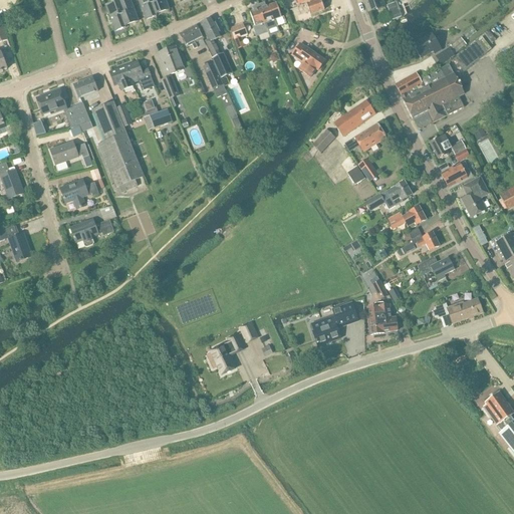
[(123,24),(137,19),(138,22),(139,22),(135,12),(135,10),(130,0),(118,0),(119,1),(119,2),(124,14),(119,15),(123,24)]
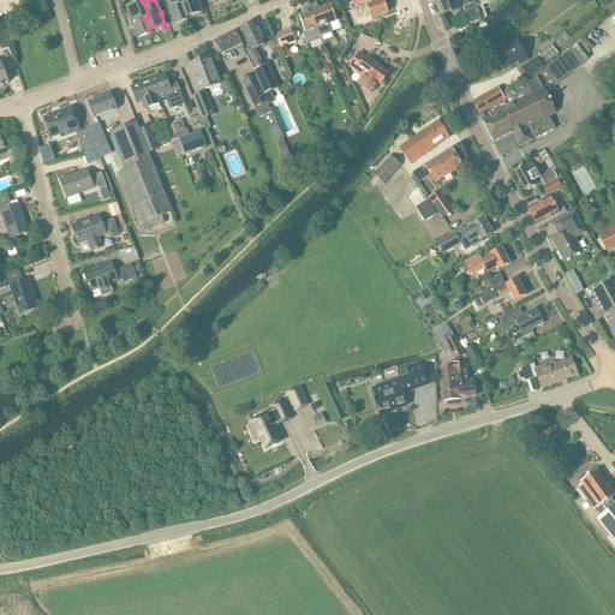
[(184,0),(166,0),(169,9),(171,13),(175,24),(187,21),(185,15),(185,16),(180,5),(185,3),(184,0)]
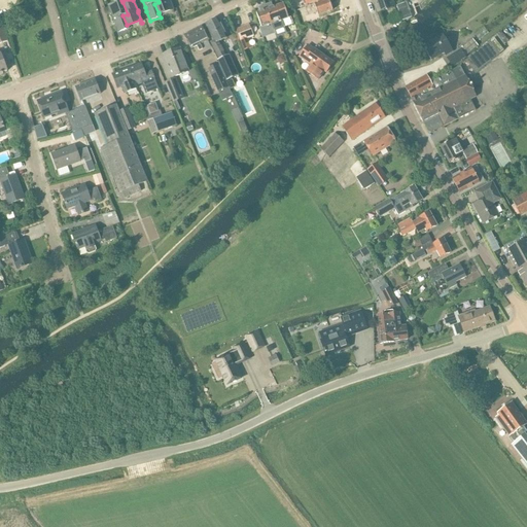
[(157,0),(159,2),(154,4),(159,13),(159,12),(172,8),(173,10),(170,1),(169,0),(157,0)]
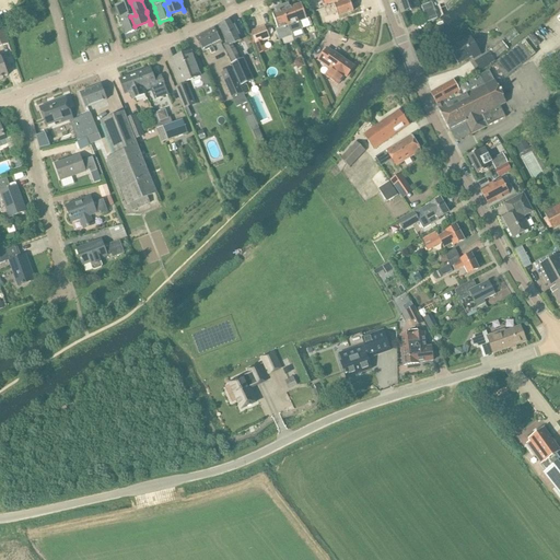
[(338,16),(343,14),(353,11),(349,0),(326,9),(328,14),(337,11),(338,16)]
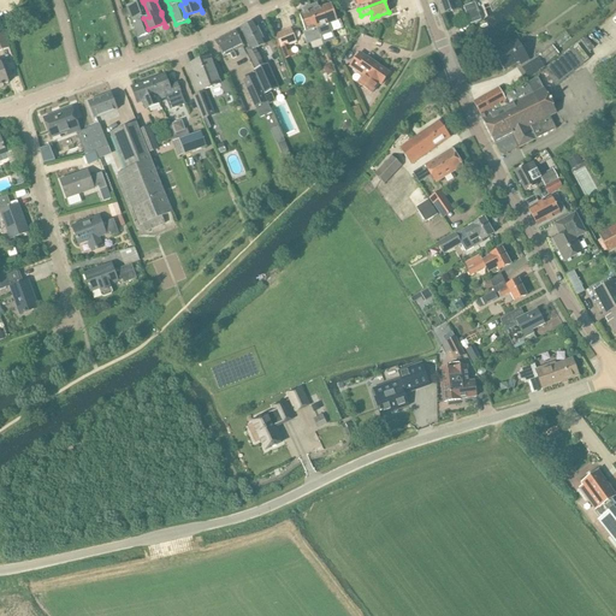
[(434,0),(442,16),(462,9),(458,0),(434,0)]
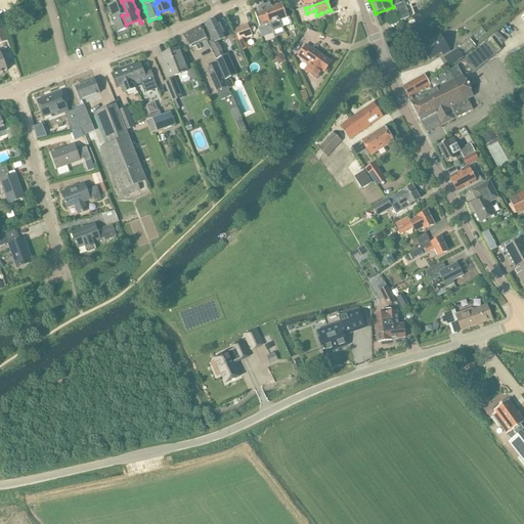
[(122,2),(118,4),(108,7),(118,33),(128,29),(126,25),(122,15),(127,14),(122,2)]
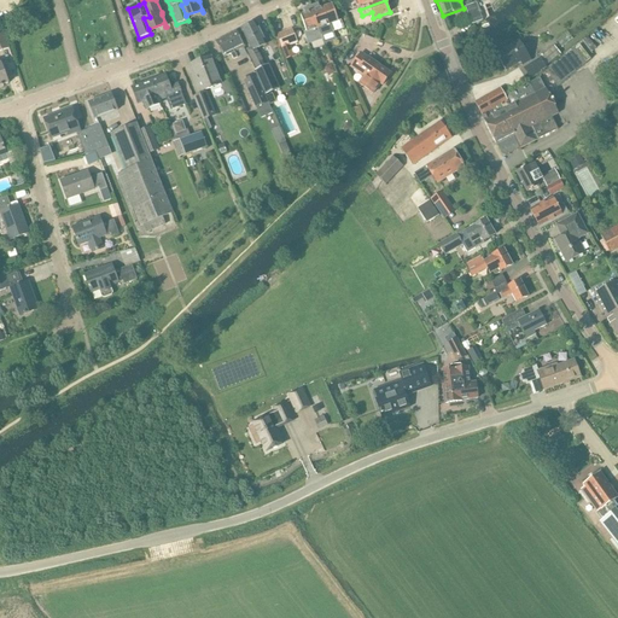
[(468,18),(481,15),(477,3),(465,7),(468,18)]
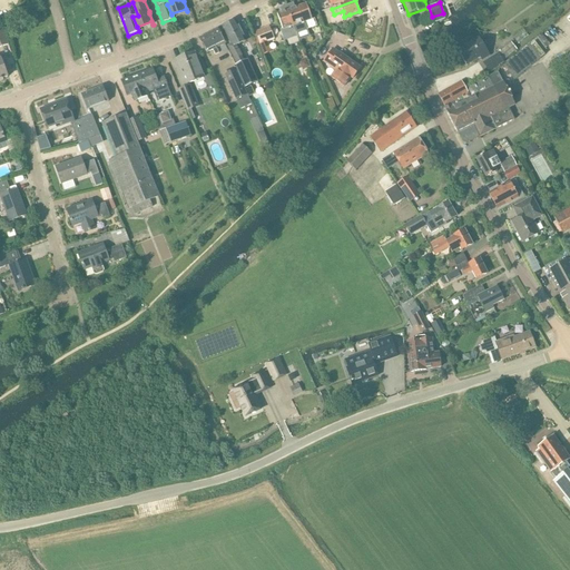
[(294,3),(286,6),(296,32),(307,29),(305,22),(312,20),(306,5),(295,8),(294,3)]
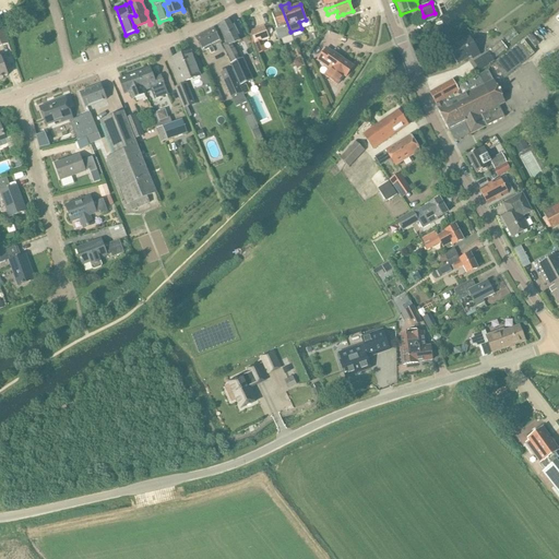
[(276,13),(272,14),(277,30),(275,30),(277,38),(282,37),(283,39),(292,36),(290,32),(281,6),(274,8),(276,13)]
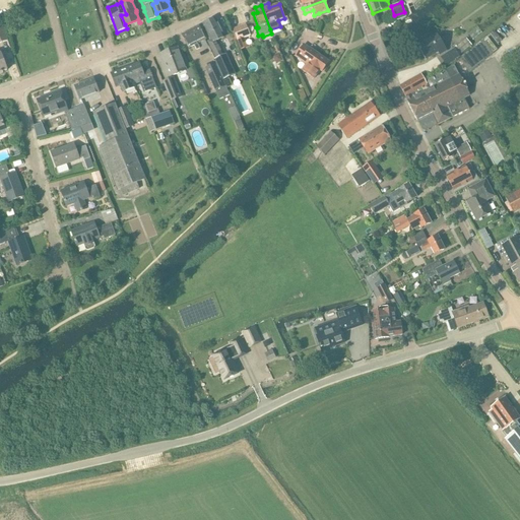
[(203,24),(211,41),(207,42),(216,59),(214,60),(223,80),(236,75),(226,55),(224,56),(216,41),(224,38),(215,18),(203,24)]
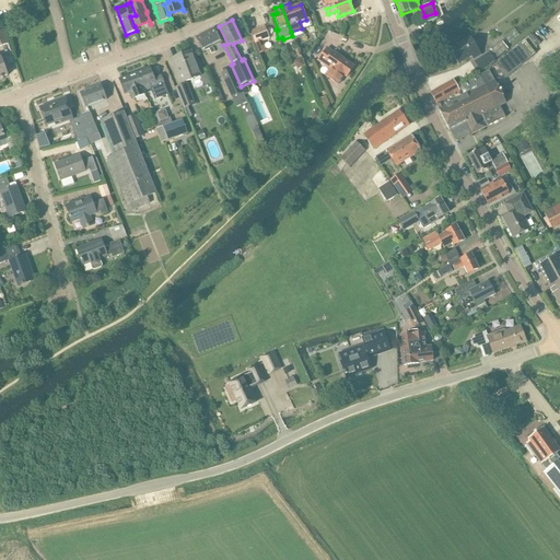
[(252,33),(248,34),(253,45),(255,44),(259,55),(267,51),(264,42),(269,39),(265,26),(252,32),(252,33)]
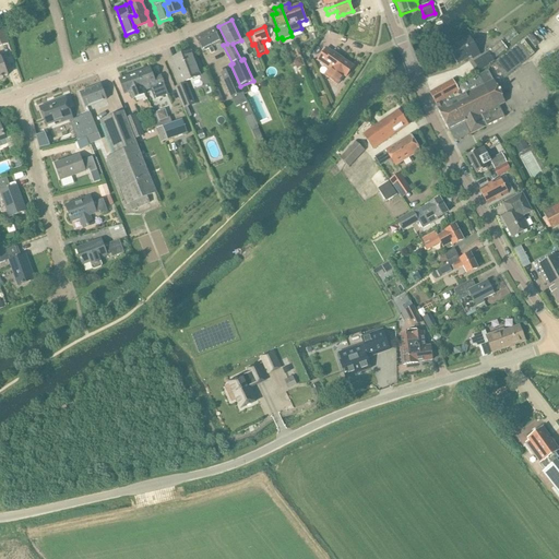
[(221,43),(214,28),(195,37),(203,51),(209,49),(212,55),(215,52),(213,47),(221,43)]
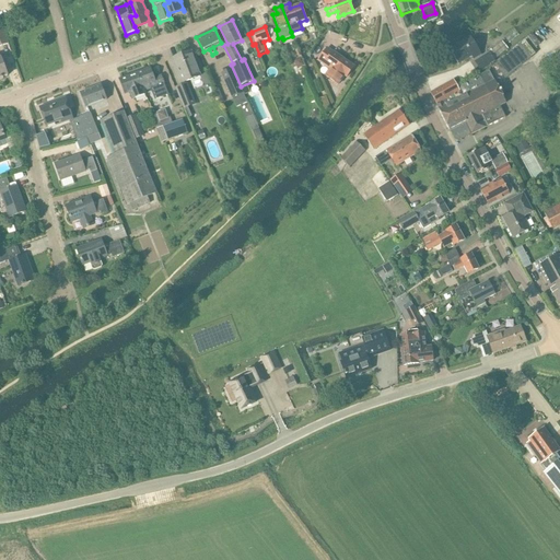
[(504,37),(509,44),(520,35),(514,30),(504,37)]
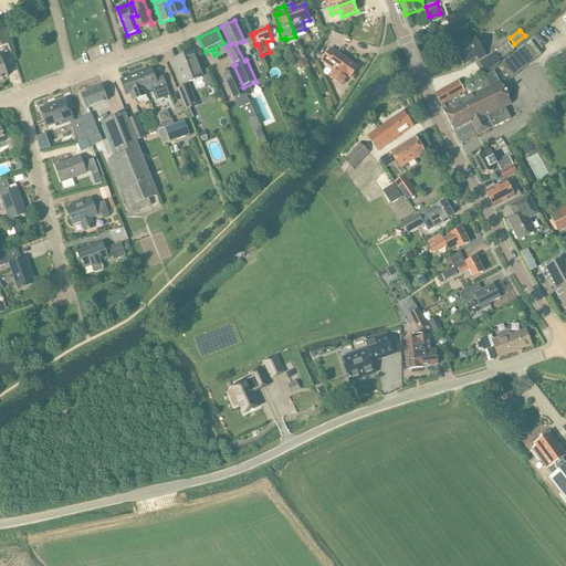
[(486,55),(475,38),(454,51),(463,65),(477,58),(479,60),(486,55)]
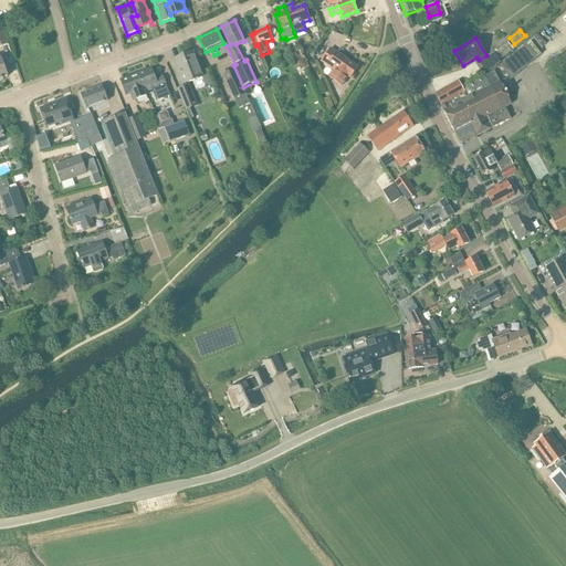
[(484,61),(481,64),(486,73),(492,69),(514,50),(507,42),(496,52),(484,61)]
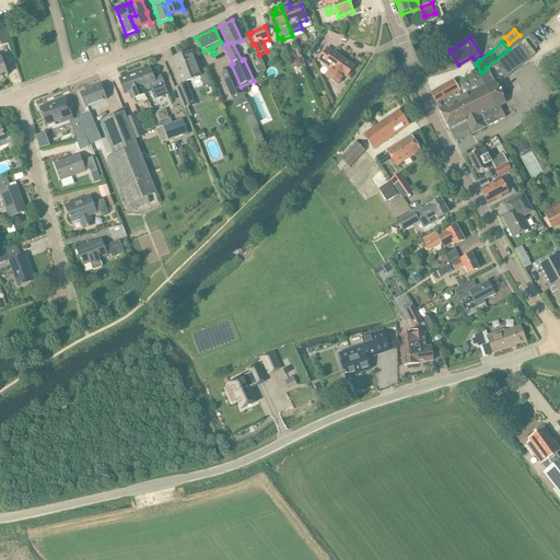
[(516,47),(494,65),(505,78),(527,61),(532,58),(521,44),(516,47)]
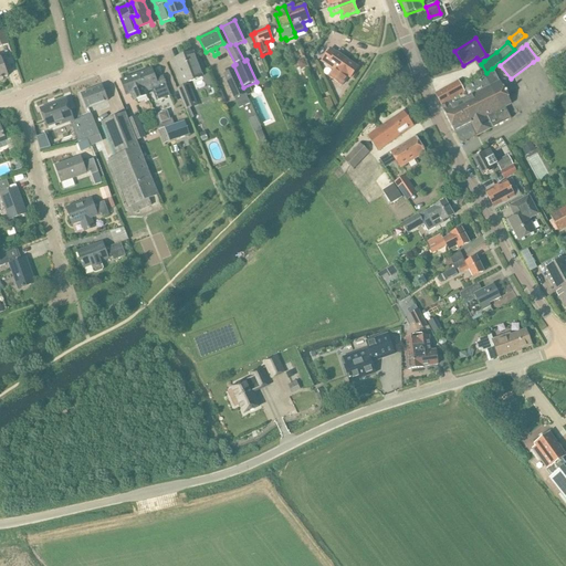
[(331,49),(324,58),(322,61),(333,70),(328,76),(342,85),(348,76),(350,79),(357,67),(331,49)]
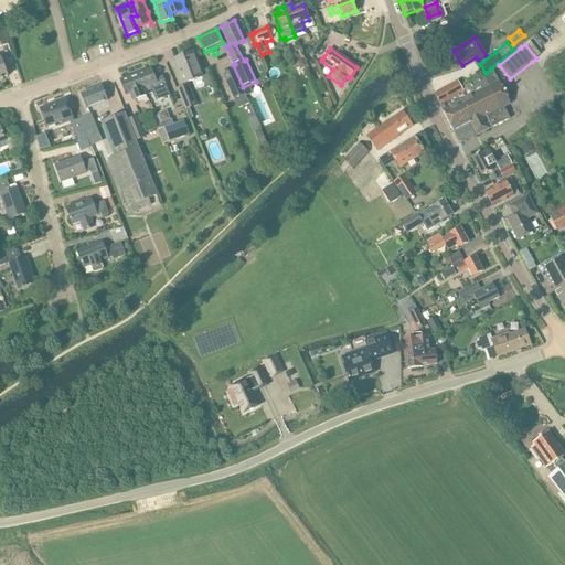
[(179,75),(182,84),(202,77),(192,53),(174,60),(180,74),(179,75)]
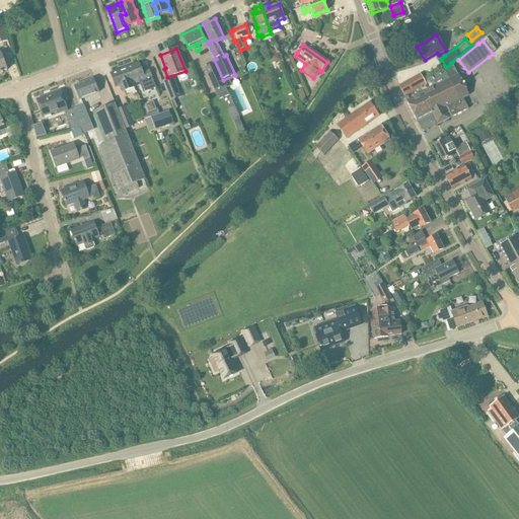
[(279,55),(273,57),(276,63),(281,61),(279,55)]
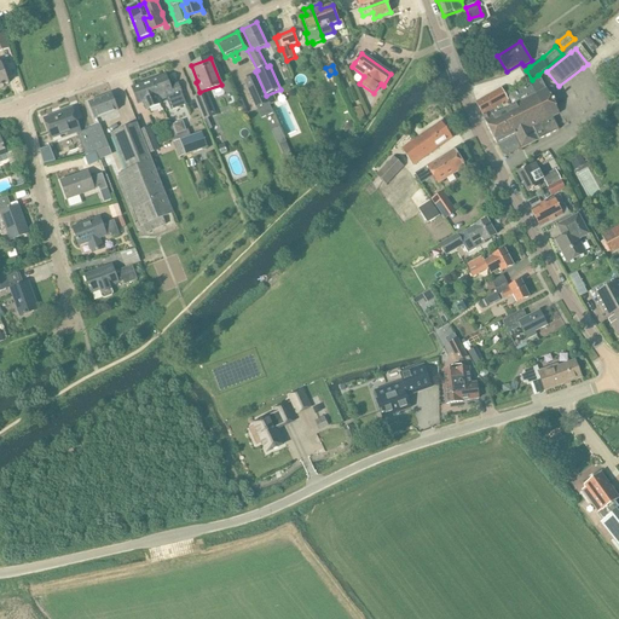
[(166,75),(152,80),(160,100),(161,100),(167,98),(172,111),(179,108),(186,105),(181,92),(179,84),(171,87),(166,75)]
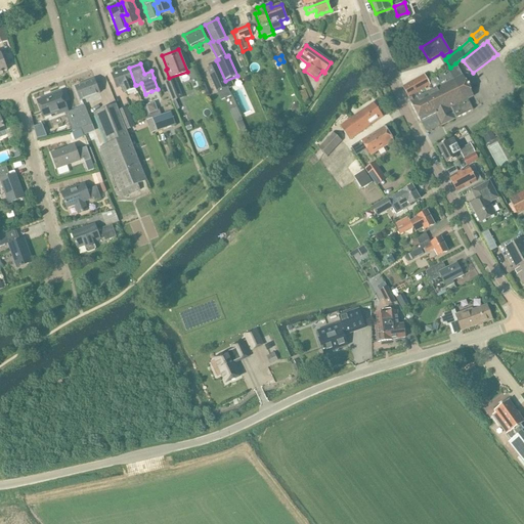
[(218,64),(207,70),(217,92),(228,87),(218,64)]
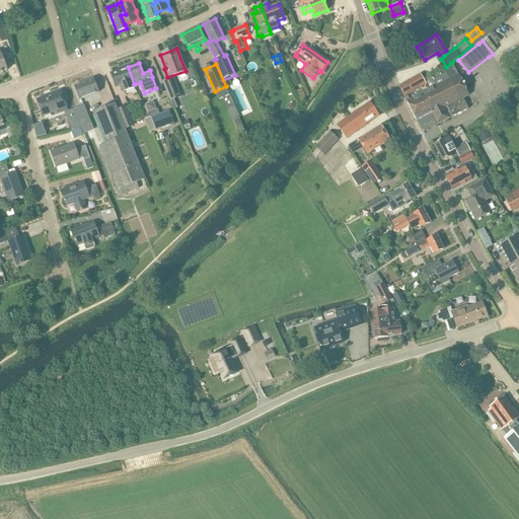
[(417,122),(432,114),(437,125),(450,118),(468,108),(463,98),(469,95),(453,65),(445,69),(424,80),(425,83),(422,85),(404,96),(406,100),(405,101),(417,122)]
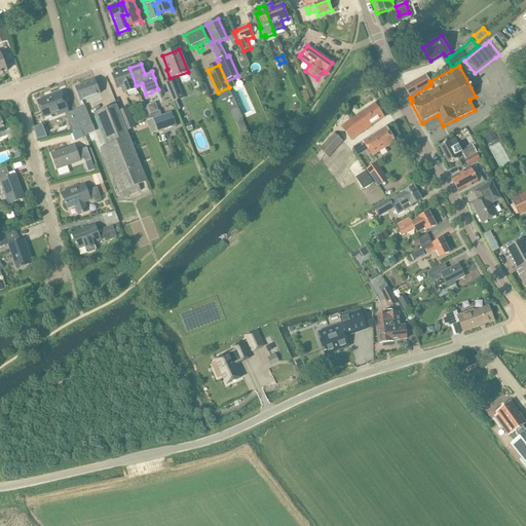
[(129,68),(112,75),(117,88),(121,86),(124,95),(139,88),(137,85),(136,85),(129,68)]
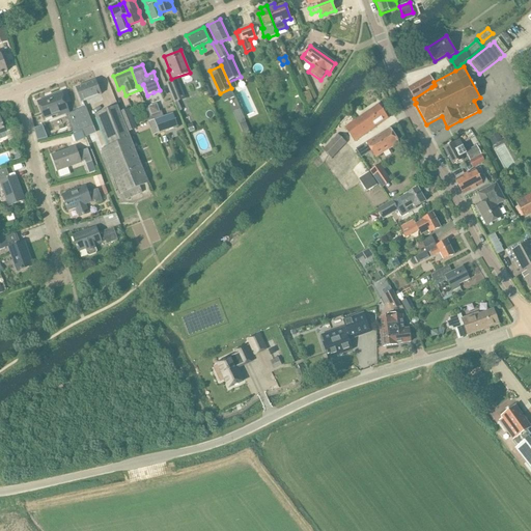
[(429,76),(409,88),(414,99),(431,87),(435,85),(434,82),(429,76)]
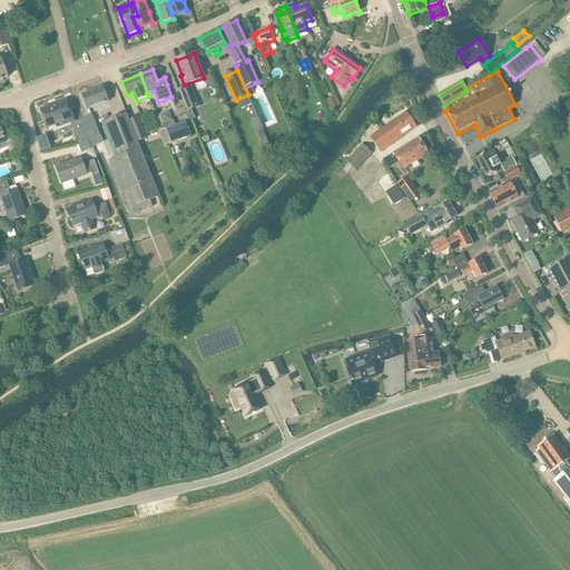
[(198,106),(190,86),(179,90),(187,110),(198,106)]
